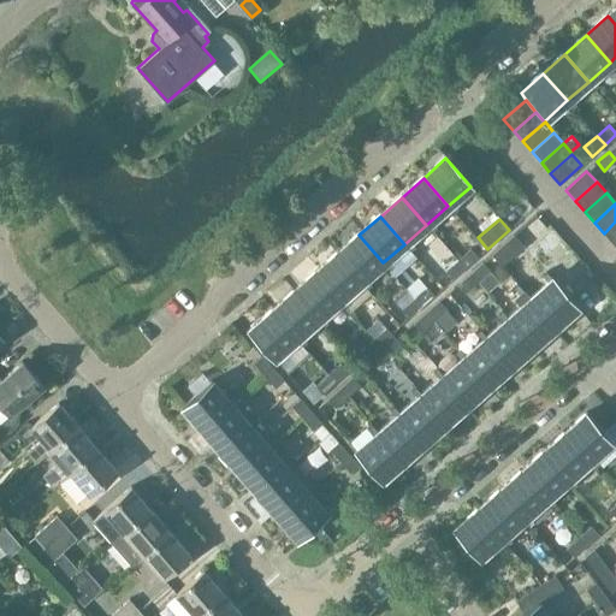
[(615,221),(604,234),(614,244),(615,241),(615,221)]
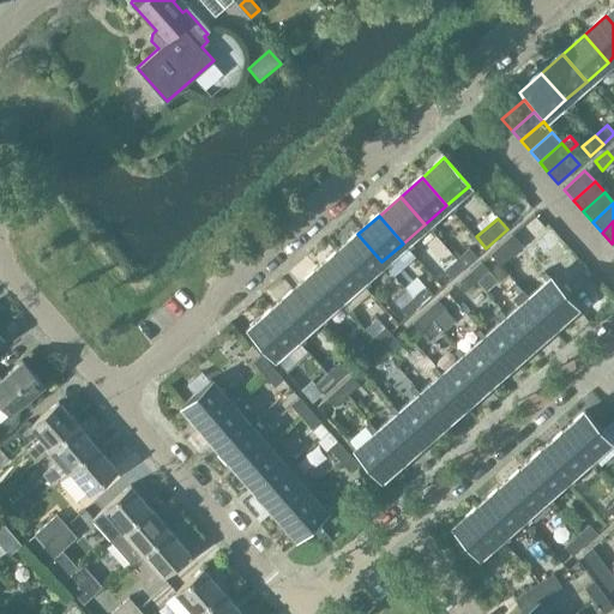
[(357,234),(336,253),(360,281),(381,262),(357,234)]
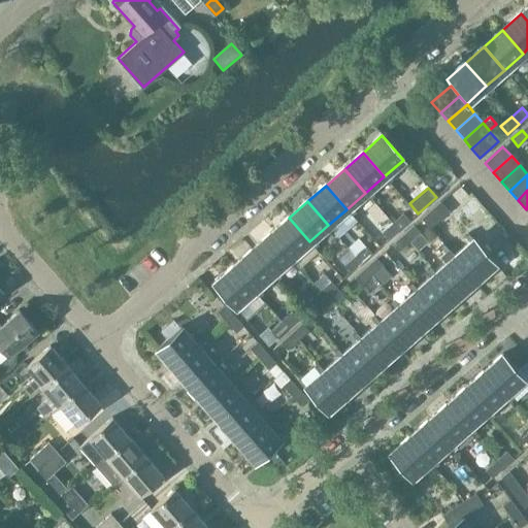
[(440,202),(422,219),(431,228),(450,211),(440,202)]
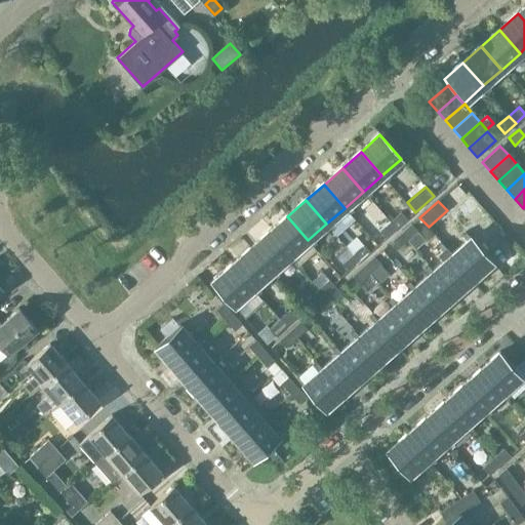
[(401,212),(391,221),(397,229),(407,219),(401,212)]
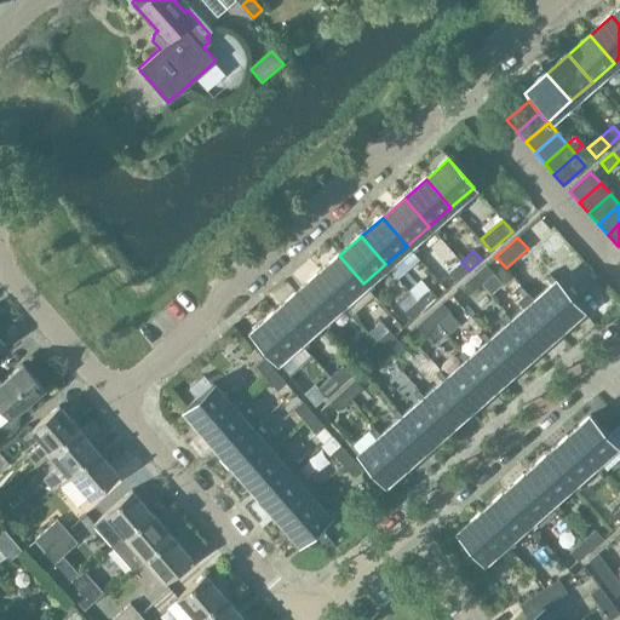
[(339,256),(317,275),(342,303),(363,283),(339,256)]
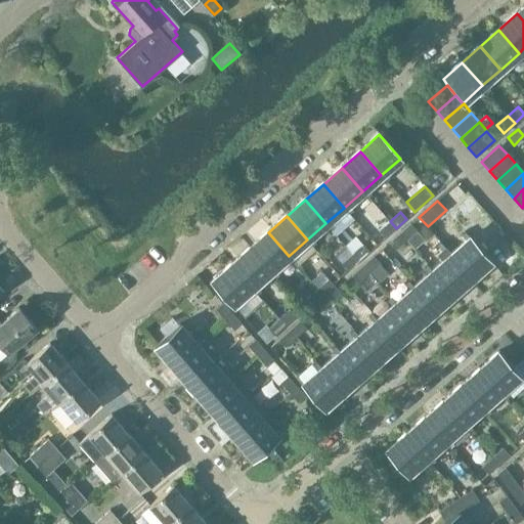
[(396,228),(390,221),(380,230),(386,237),(396,228)]
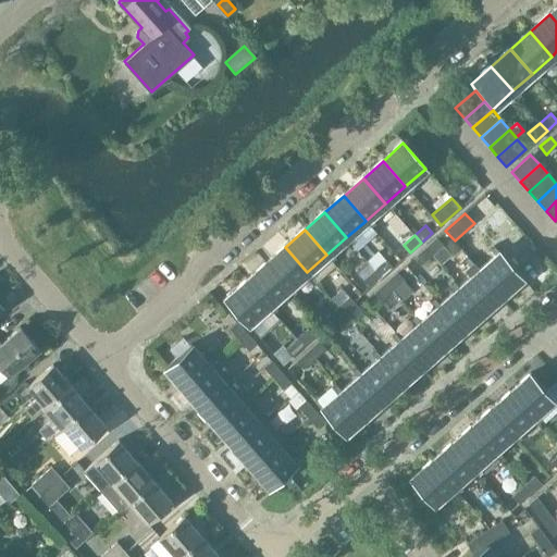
[(436,238),(425,248),(432,255),(443,245),(436,238)]
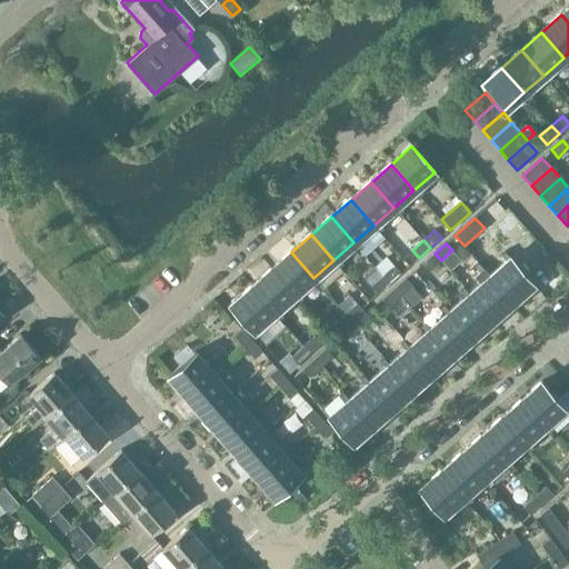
[(501,267),(490,277),(512,302),(533,285),(510,259),(502,249),(492,258),(501,267)]
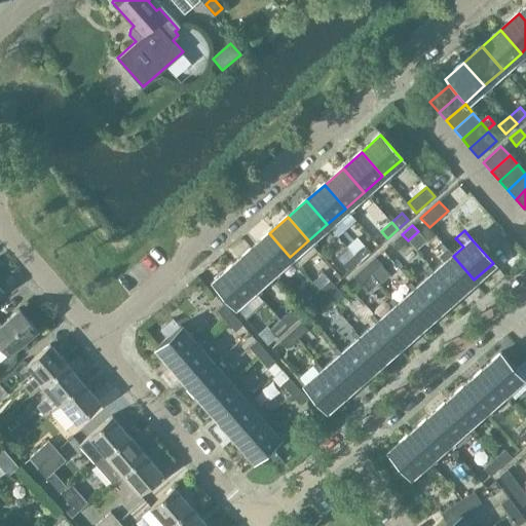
[(269,233),(251,250),(271,273),(290,257),(269,233)]
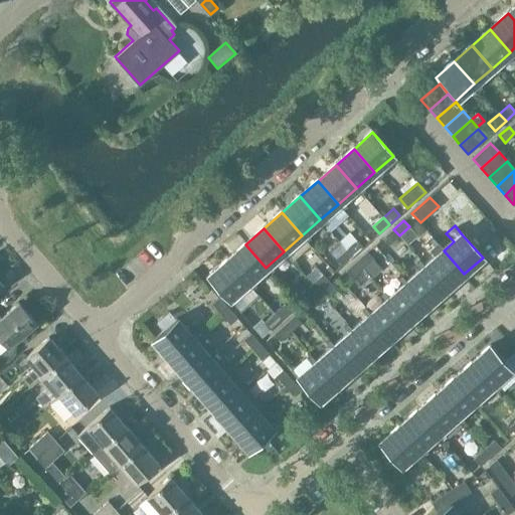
[(399,235),(393,229),(383,238),(389,244),(399,235)]
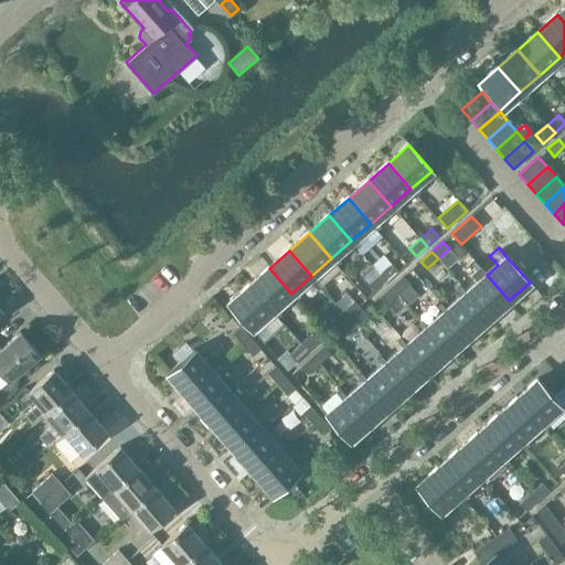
[(392,264),(381,274),(387,281),(398,272),(392,264)]
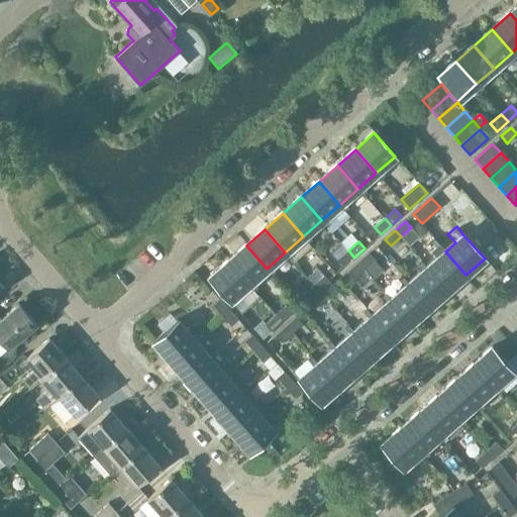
[(434,262),(427,268),(447,291),(466,275),(445,251),(439,244),(431,250),(437,259),(434,262)]
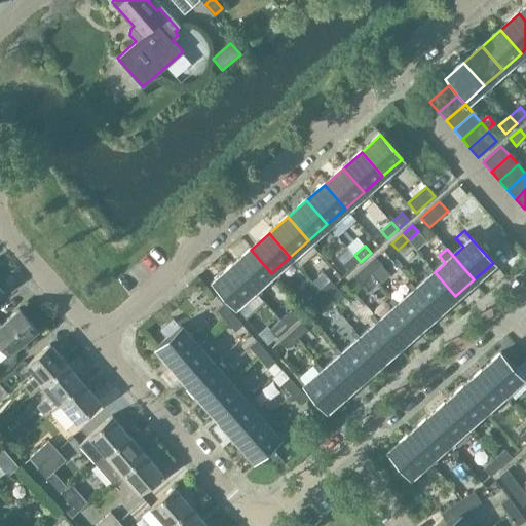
[(251,250),(232,266),(253,290),(271,273),(251,250)]
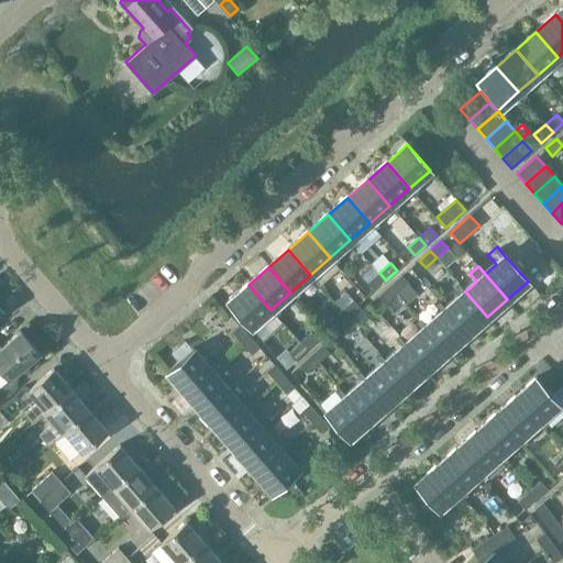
[(386,280),(379,273),(367,283),(374,290),(386,280)]
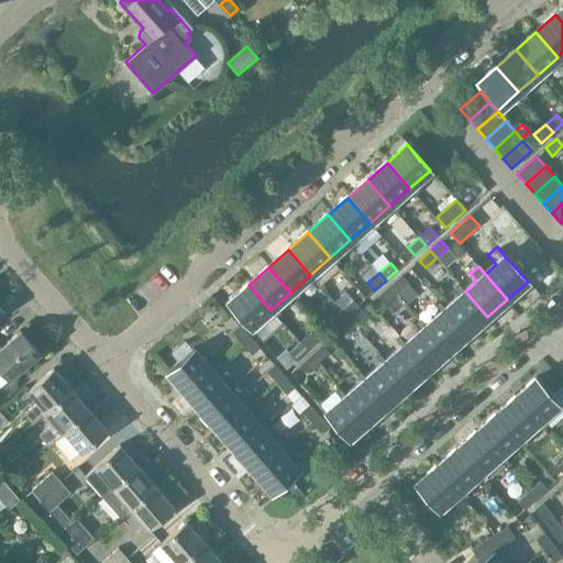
[(531,283),(539,290),(548,283),(541,275),(531,283)]
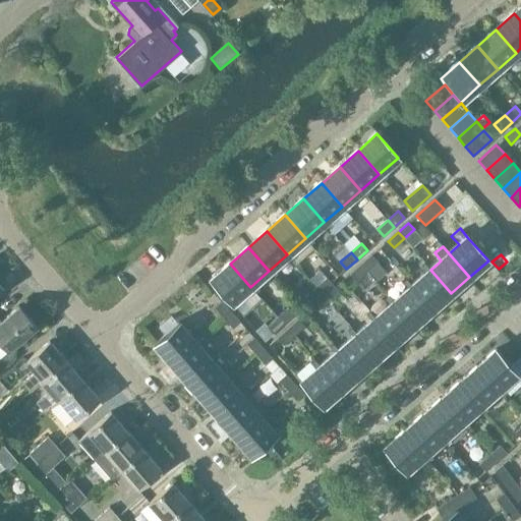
[(371,255),(360,265),(367,271),(378,262),(371,255)]
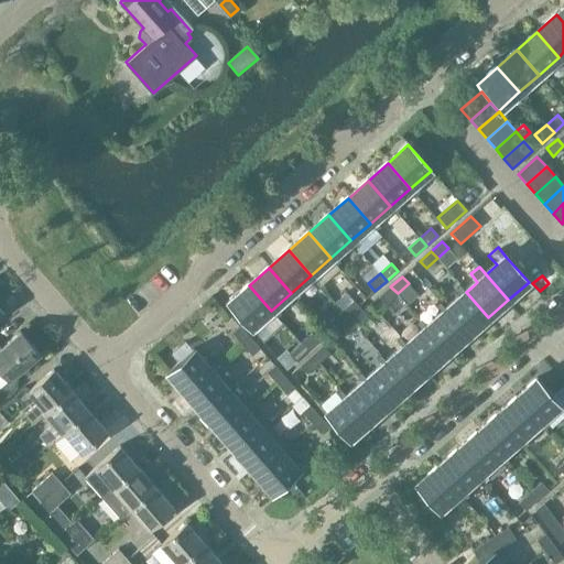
[(271,311),(249,285),(228,303),(250,328),(271,311)]
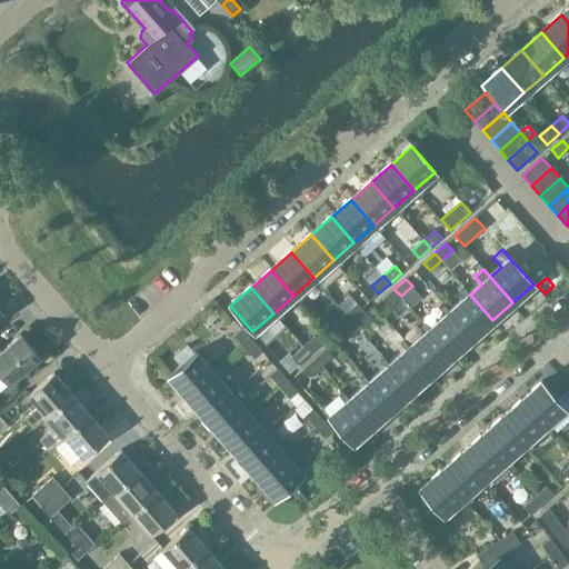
[(401,296),(393,289),(382,299),(389,306),(401,296)]
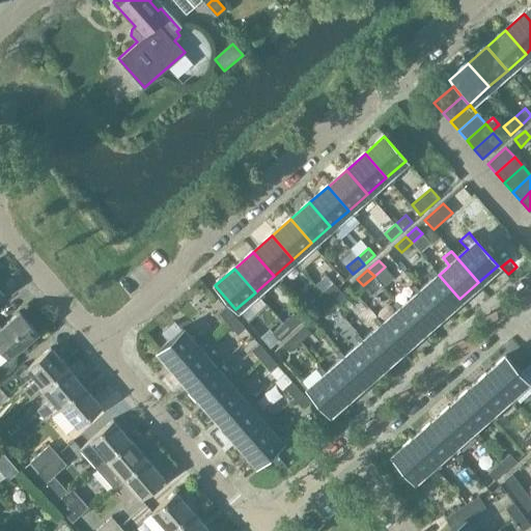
[(439,275),(420,291),(441,315),(459,299),(439,275)]
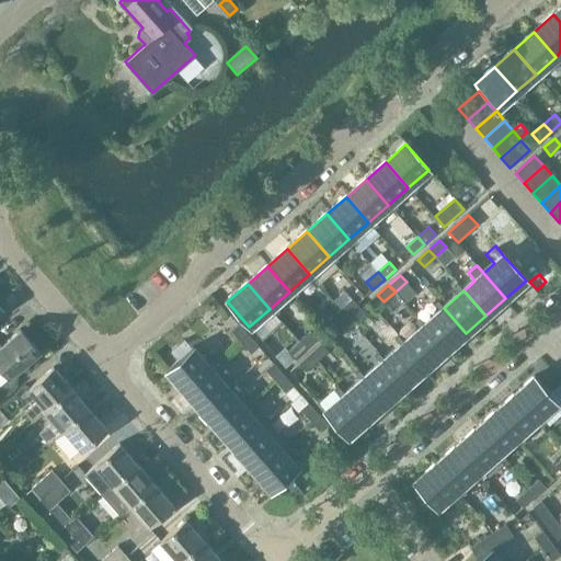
[(352,299),(341,309),(347,317),(358,307),(352,299)]
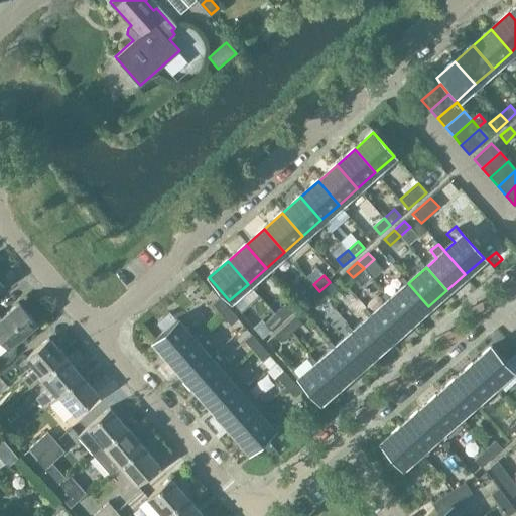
[(330,282),(319,291),(326,298),(336,289),(330,282)]
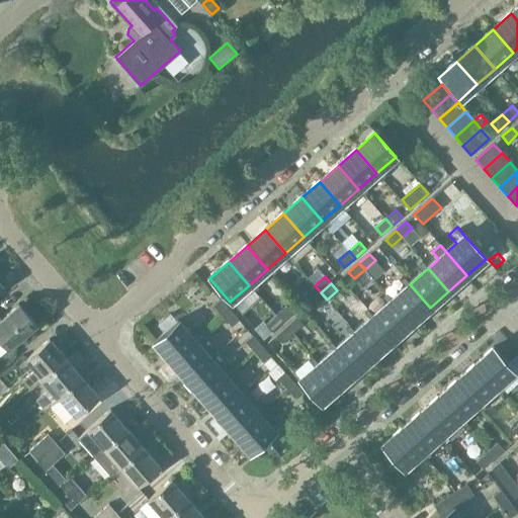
[(410,284),(392,299),(412,323),(430,308),(410,284)]
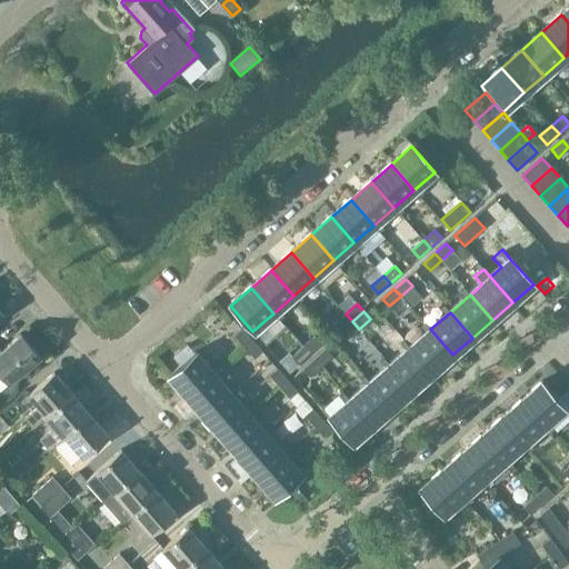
[(335,323),(340,331),(352,321),(346,313),(335,323)]
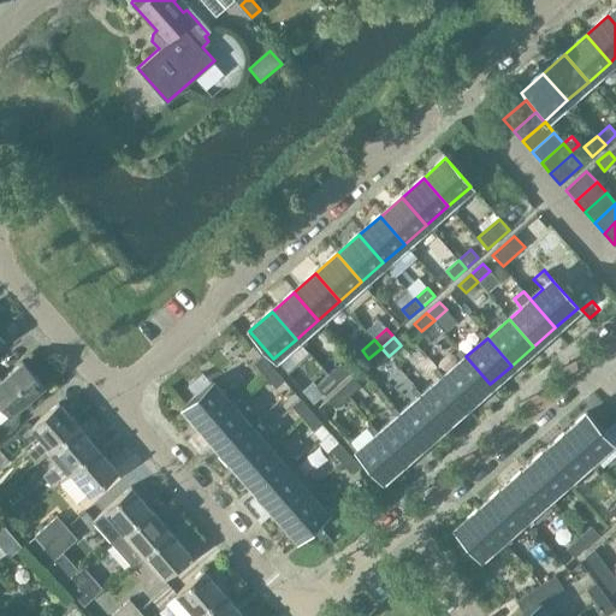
[(381,348),(368,359),(375,367),(389,356),(381,348)]
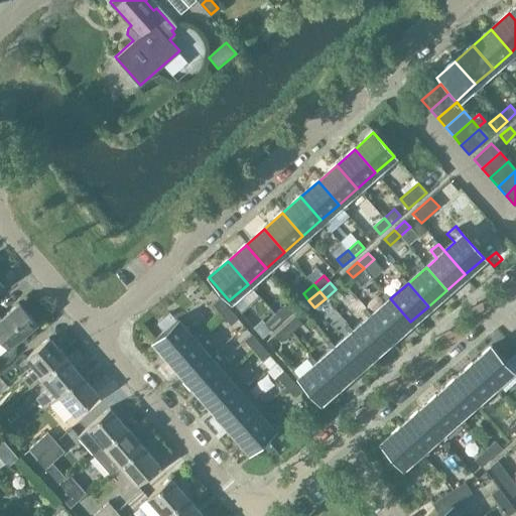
[(212,304),(221,315),(228,309),(219,298),(212,304)]
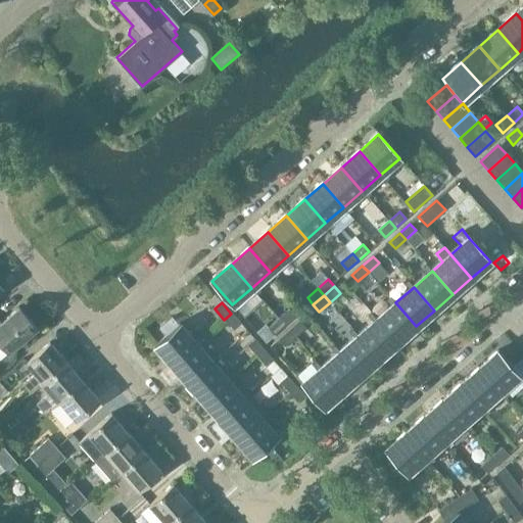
[(395,302),(377,319),(397,342),(416,326),(395,302)]
